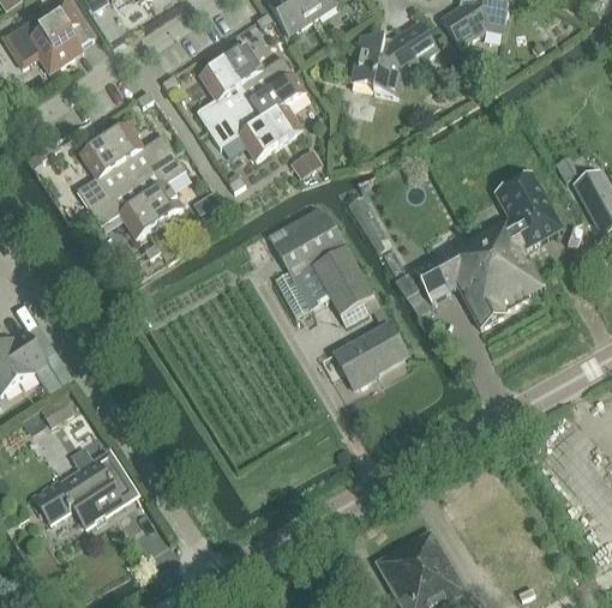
[(1,36),(21,67),(37,56),(48,72),(82,50),(79,47),(93,37),(67,0),(54,0),(40,10),(41,11),(1,36)]
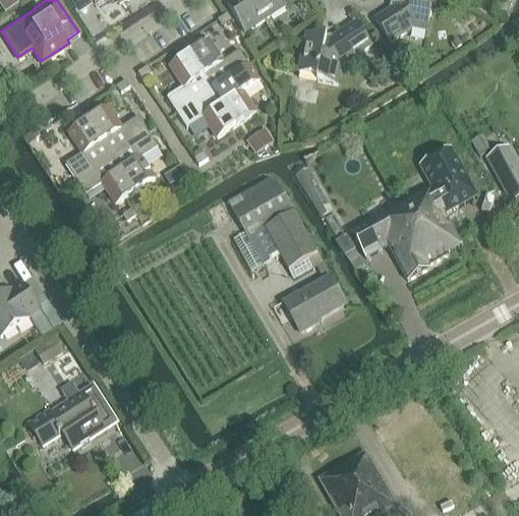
[(229,0),(226,2),(243,30),(284,3),(282,0),(229,0)]
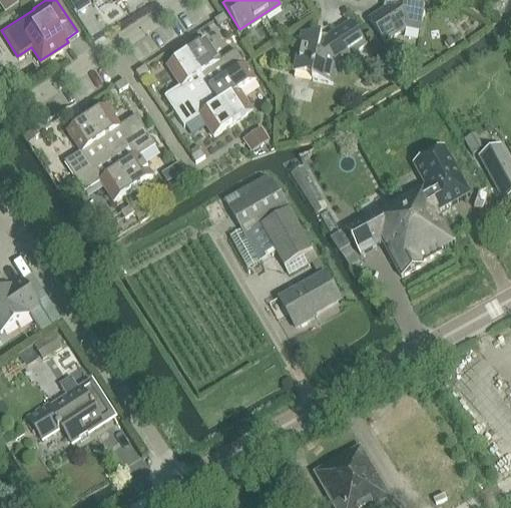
[(383,6),(368,16),(383,39),(405,24),(419,27),(424,7),(419,6),(420,0),(386,0),(385,6),(383,6)]
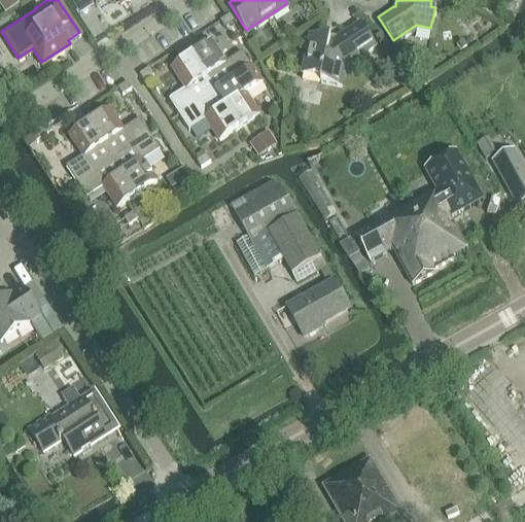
[(229,10),(219,18),(223,25),(234,18),(229,10)]
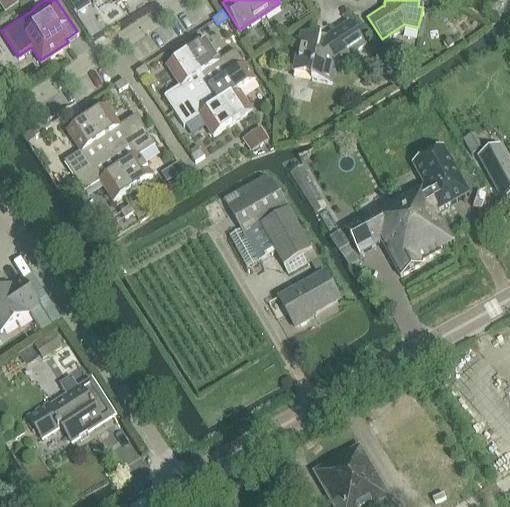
[(326,35),(300,29),(292,68),(311,72),(310,76),(330,81),(334,60),(364,41),(349,18),(326,33),(326,35)]
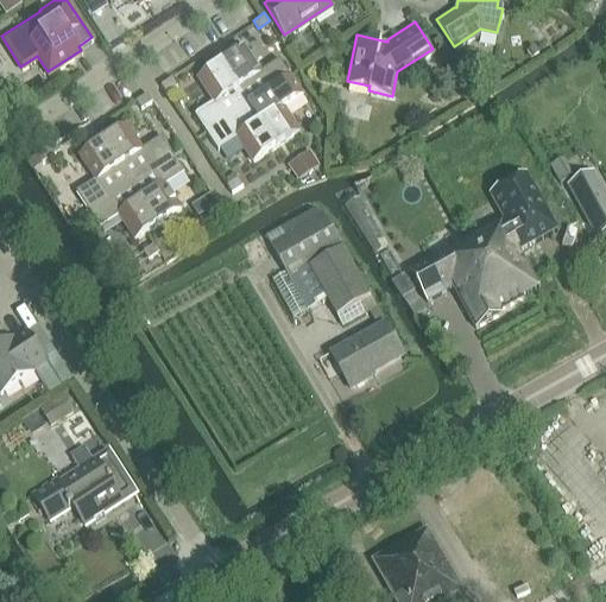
[(220,58),(247,101),(290,74),(278,56),(259,68),(242,44),(220,58)]
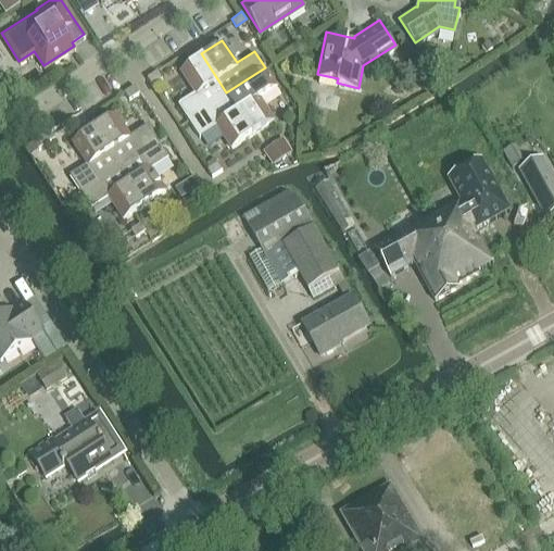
[(188,117),(226,92),(201,53),(179,67),(194,90),(177,101),(188,117)]
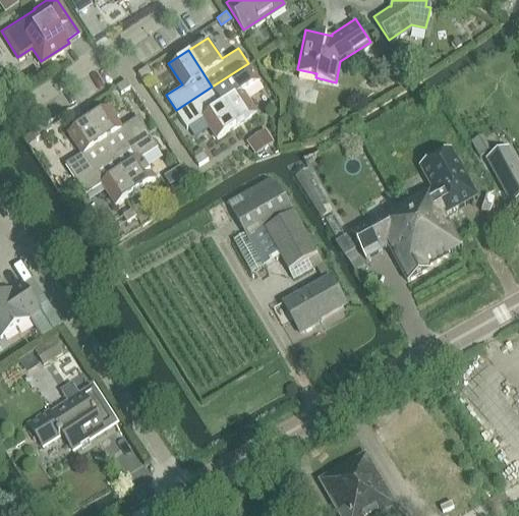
[(136,69),(141,76),(151,70),(147,63),(136,69)]
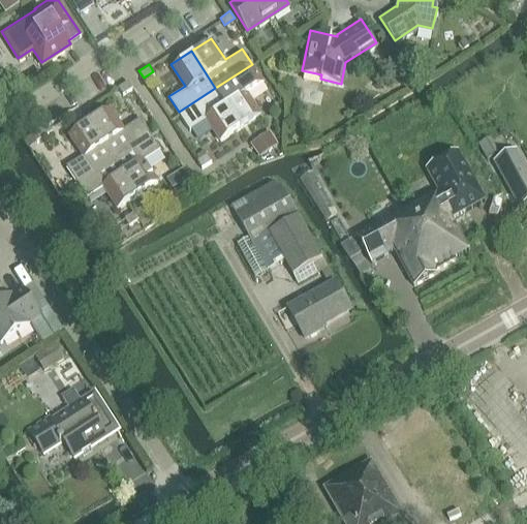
[(252,64),(215,88),(239,125),(259,112),(245,90),(262,80),(252,64)]
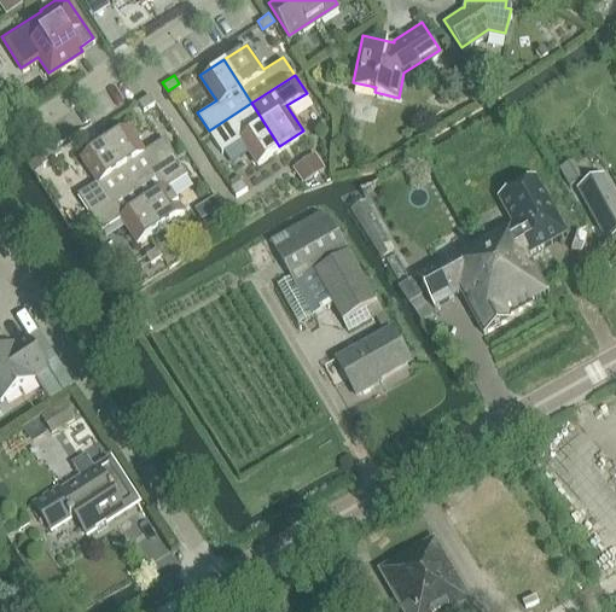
[(149,92),(137,99),(143,108),(154,100),(149,92)]
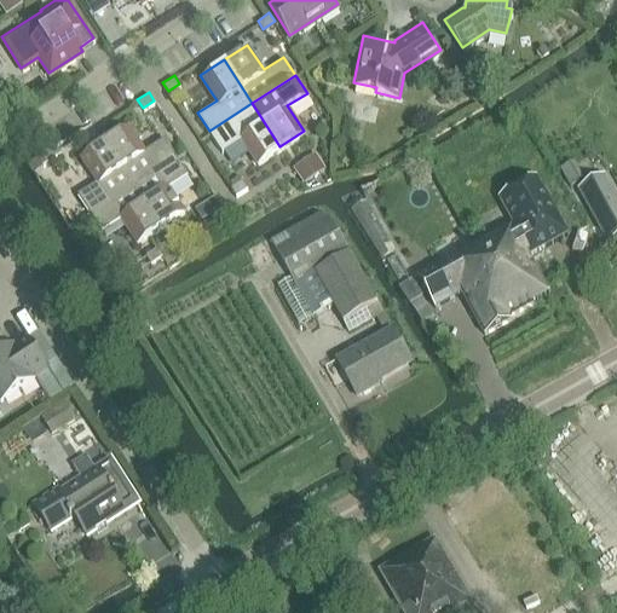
[(280,146),(252,103),(209,131),(220,149),(240,137),(257,161),(280,146)]
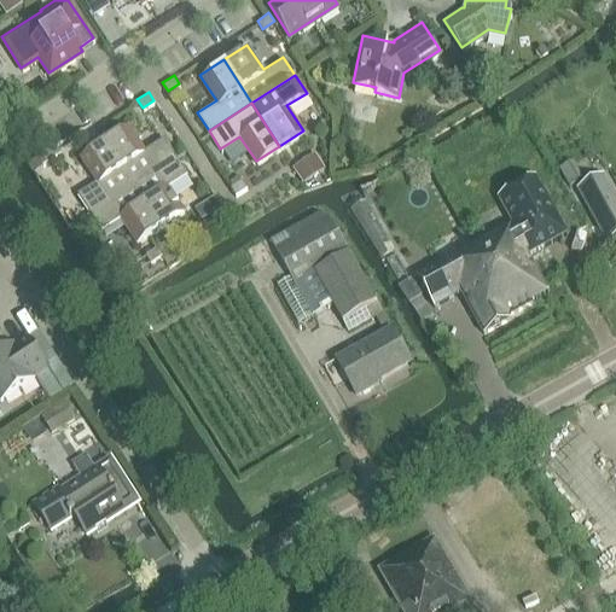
[(127,123),(103,139),(131,181),(174,153),(162,135),(143,149),(127,123)]
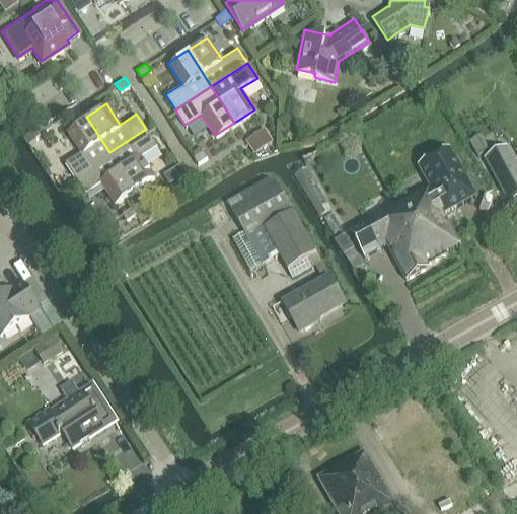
[(74,176),(109,152),(86,117),(67,129),(80,150),(64,161),(74,176)]
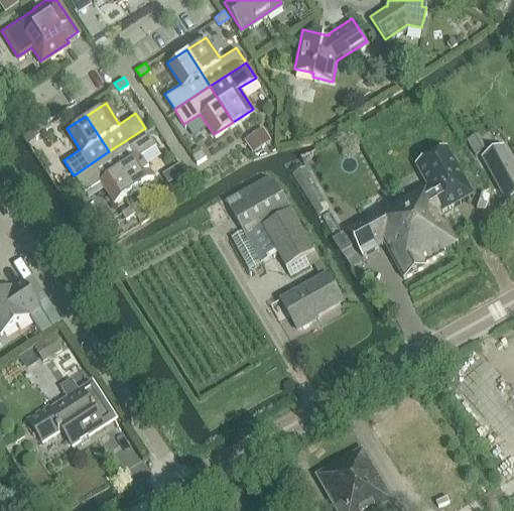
[(45,118),(35,125),(40,131),(49,125),(45,118)]
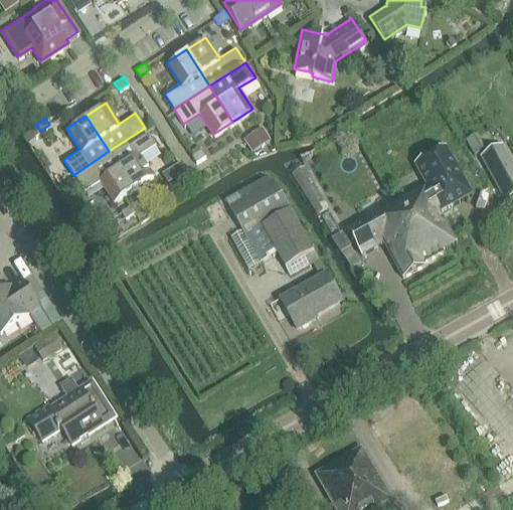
[(265,127),(244,140),(251,151),(272,138),(265,127)]
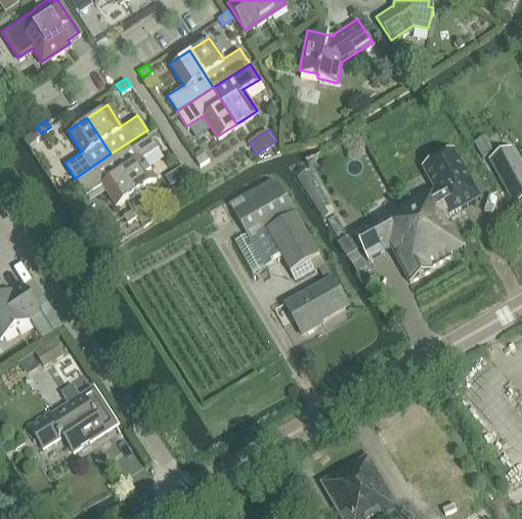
[(147,130),(111,154),(135,190),(155,177),(141,157),(158,145),(147,130)]
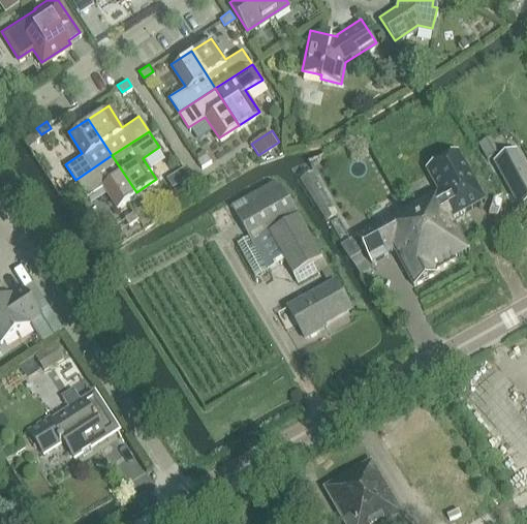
[(526,198),(526,173),(514,147),(492,158),(517,204),(526,198)]
